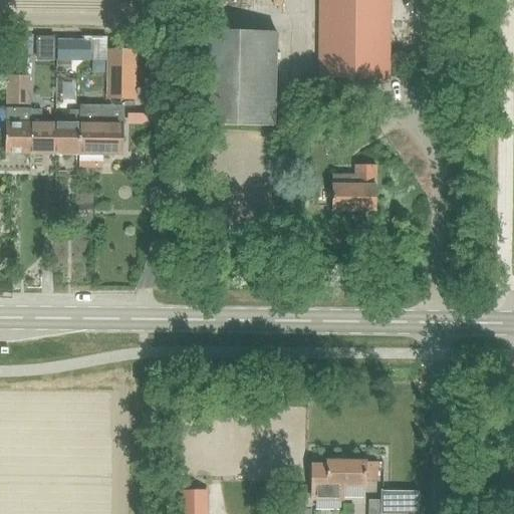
[(389,79),(389,0),(319,0),(318,78),(389,79)]
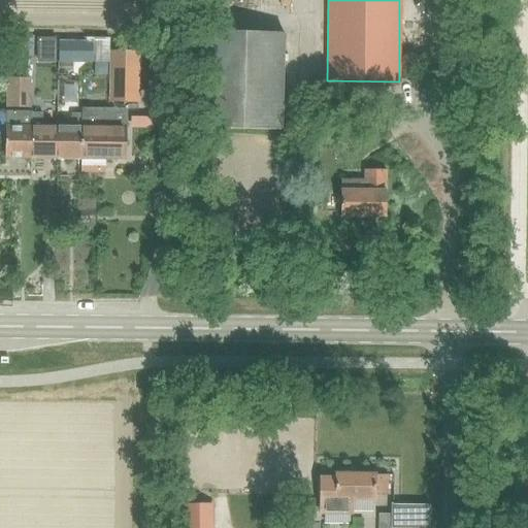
[(206,32),(204,129),(283,131),(285,34),(206,32)]
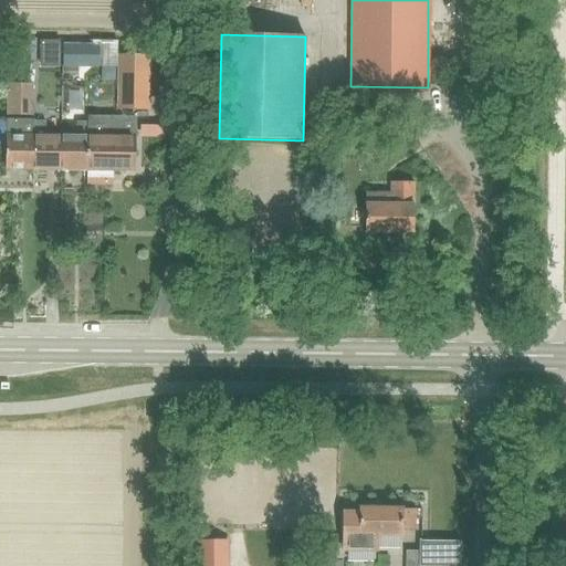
[(63,44),(62,67),(92,67),(92,45),(63,44)]
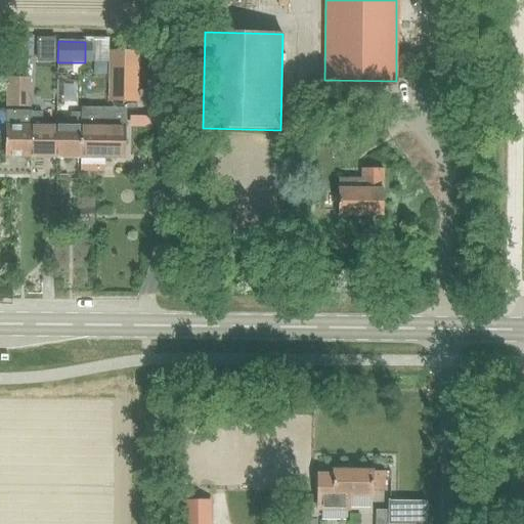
[(110,51),(108,101),(137,101),(137,52),(110,51)]
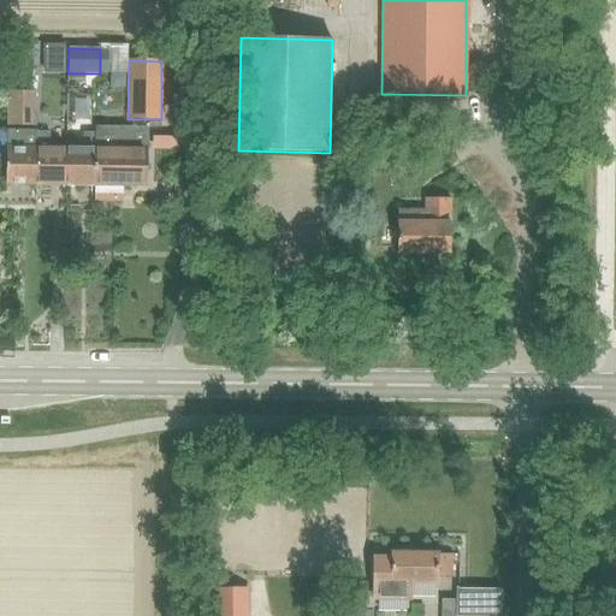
[(31,126),(33,93),(33,65),(9,65),(7,125),(31,126)]
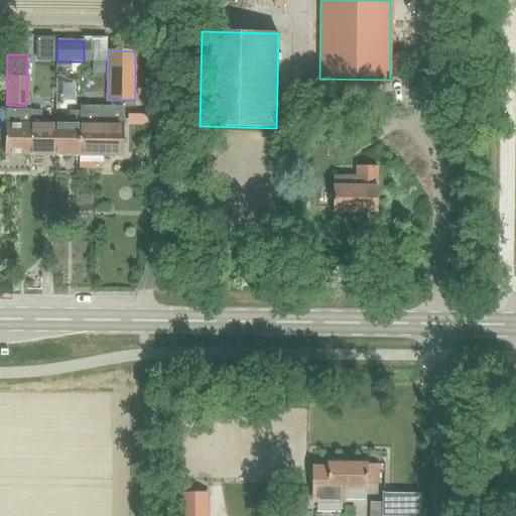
[(53,94),(65,94),(65,72),(53,73),(53,94)]
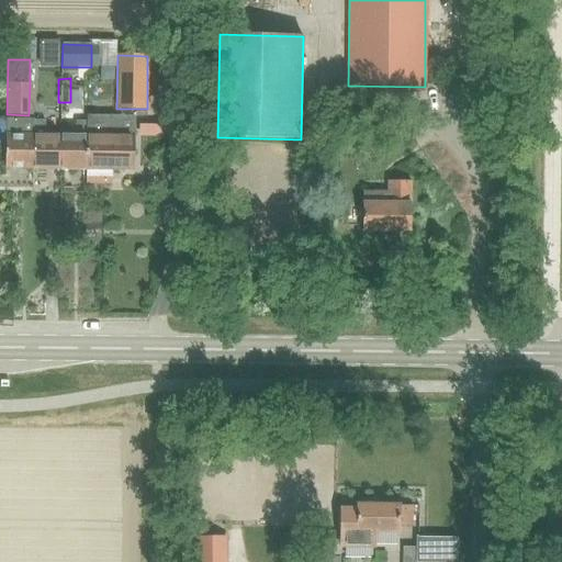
[(133,116),(114,116),(87,116),(87,121),(86,169),(133,170),(133,116)]
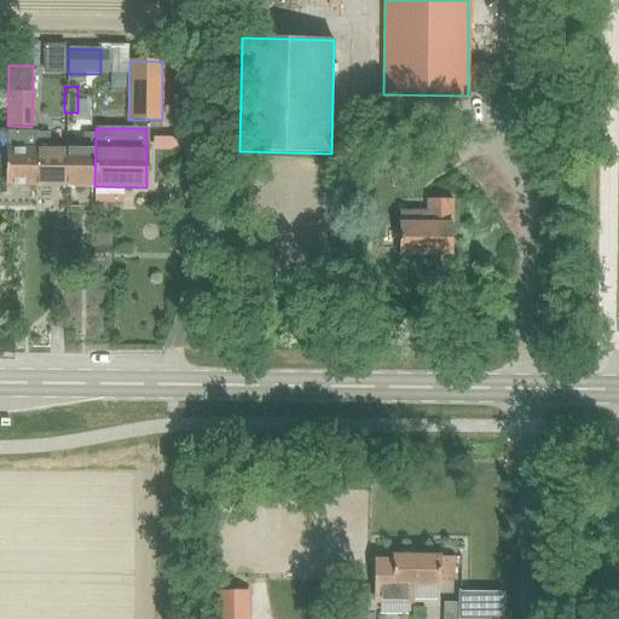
[(36,186),(36,133),(36,131),(6,131),(5,185),(36,186)]
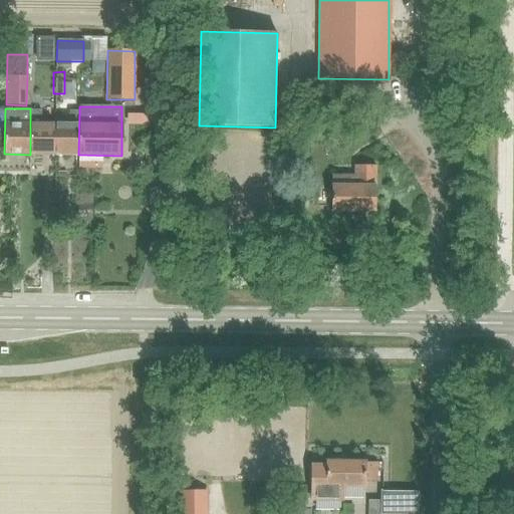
[(54,155),(54,124),(42,123),(40,110),(30,110),(30,155),(54,155)]
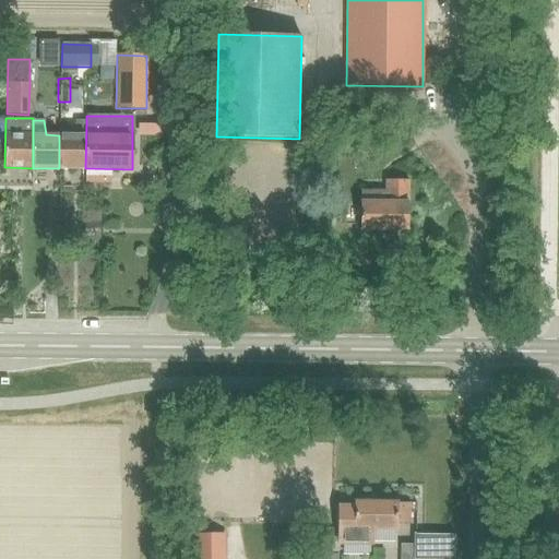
[(85,168),(86,120),(75,120),(73,135),(59,135),(59,168),(85,168)]
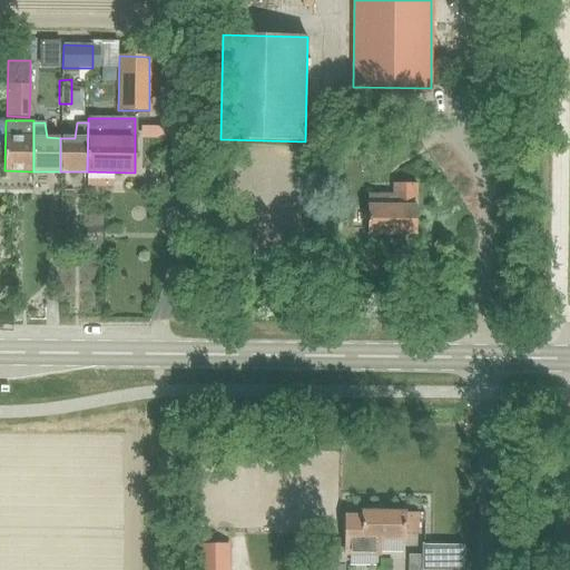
[(367,234),(415,234),(416,185),(394,184),(394,195),(369,195),(367,234)]
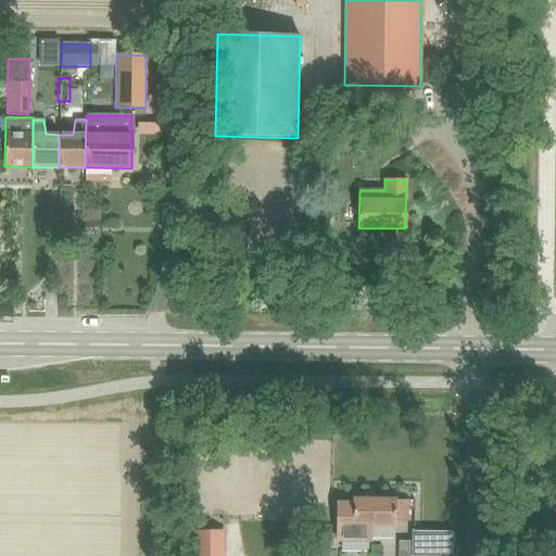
[(394,500),(352,500),(352,504),(337,504),(337,541),(370,541),(370,527),(394,527),(394,521),(407,521),(407,500),(394,500)]
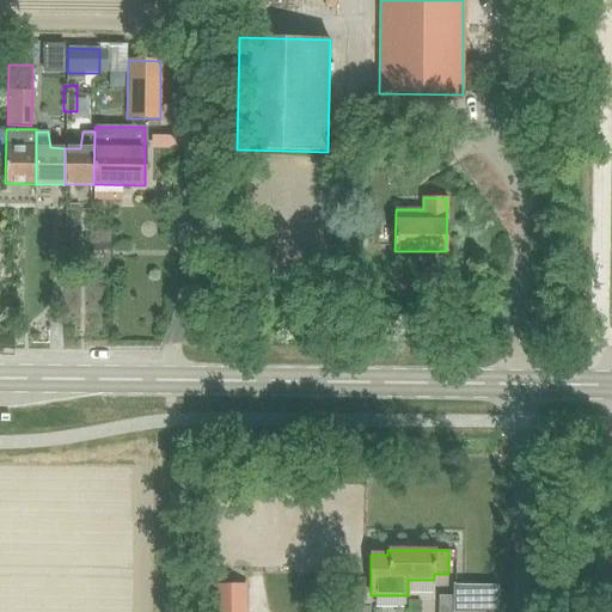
[(497,611),(497,585),(454,585),(454,611),(497,611)]
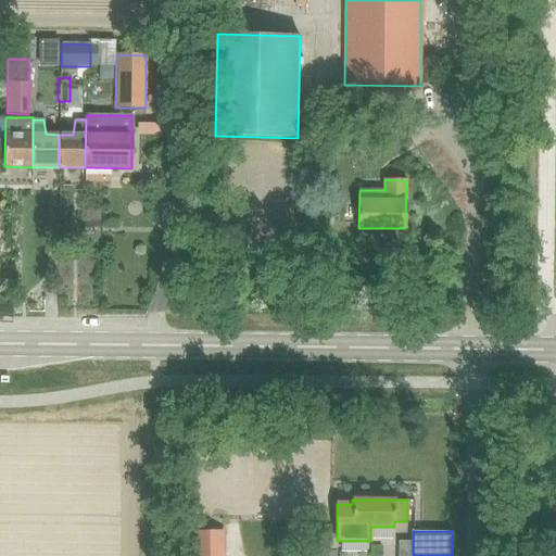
[(193,533),(193,555),(220,555),(220,533),(193,533)]
